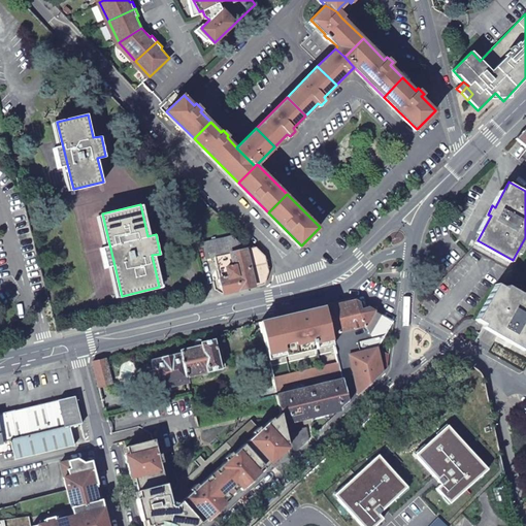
[(264,253),(256,245),(247,248),(231,234),(204,240),(208,257),(217,255),(225,292),(266,282),(271,271),(268,258),(264,253)]
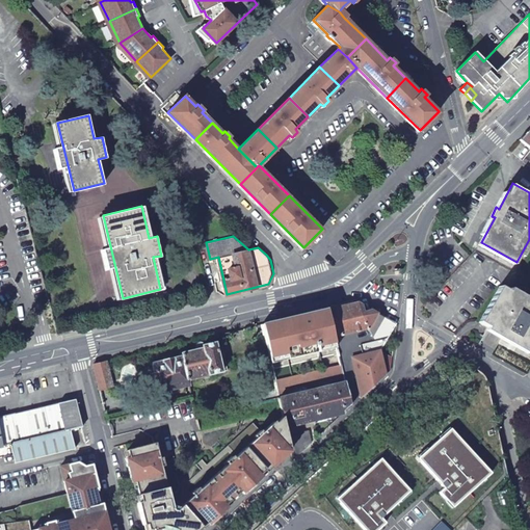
[(529,295),(528,295),(527,297),(501,284),(481,320),(506,335),(505,337),(513,342),(514,340),(529,347),(529,295)]
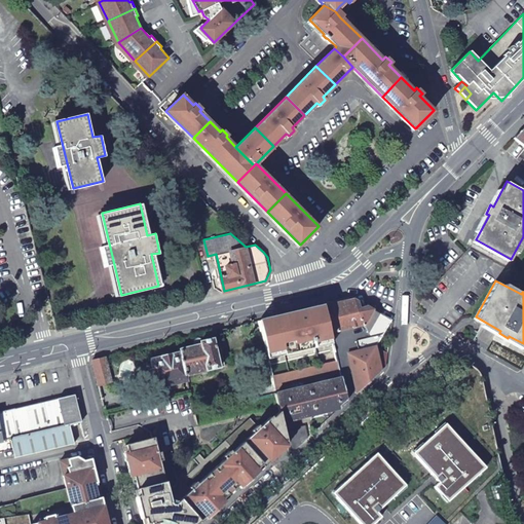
[(354,296),(326,302),(328,313),(368,304),(354,296)]
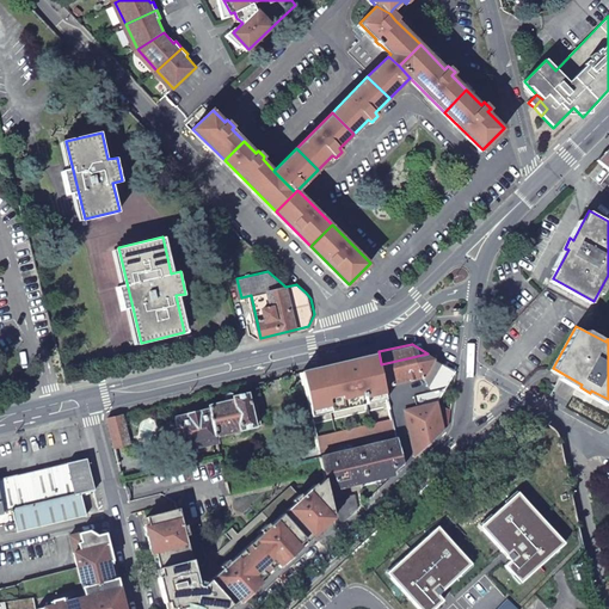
[(350,358),(303,370),(323,453),(324,455),(398,436),(381,364),(379,351),(358,357),(360,360),(351,362),(350,358)]
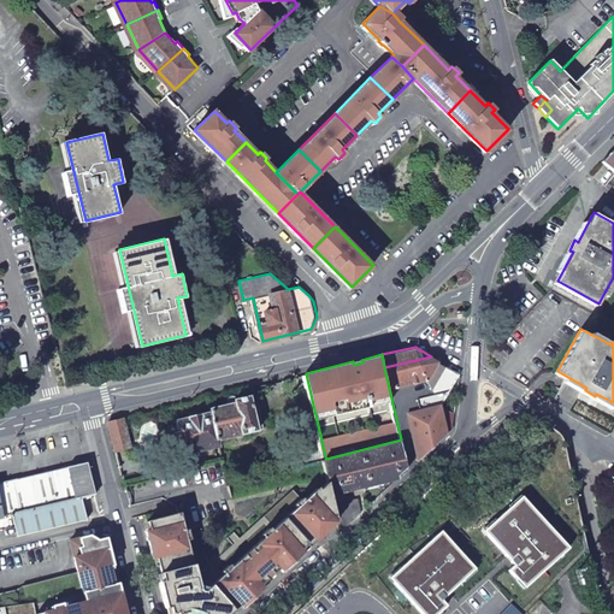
[(384,367),(401,440),(408,468),(449,431),(442,405),(442,403),(460,373),(431,356),(384,367)]
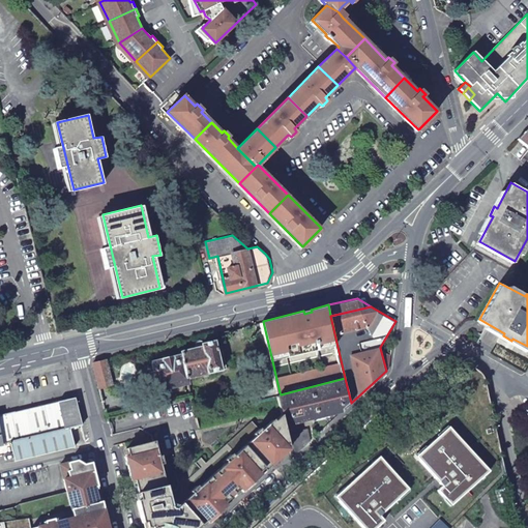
[(203,344),(183,349),(184,352),(189,376),(223,368),(216,338),(203,341),(203,344)]
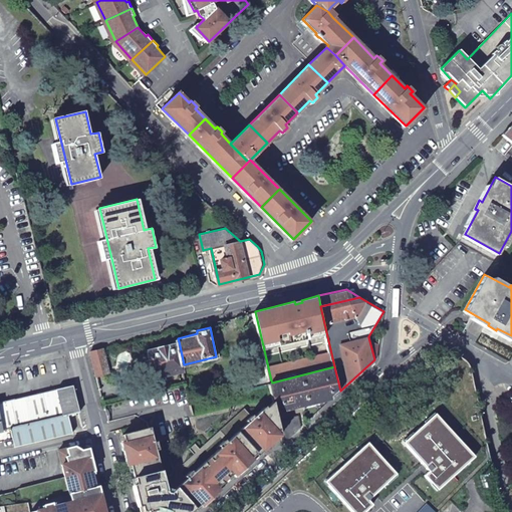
[(374,359),(376,357),(378,344),(368,337),(374,359)]
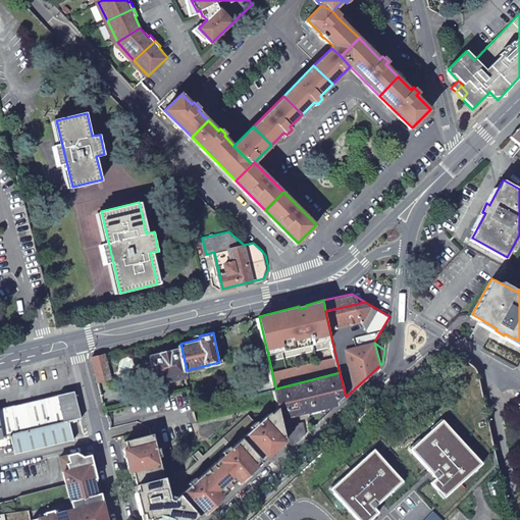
[(157,382),(188,375),(187,370),(182,347),(151,354),(153,364),(149,365),(150,373),(155,372),(157,382)]
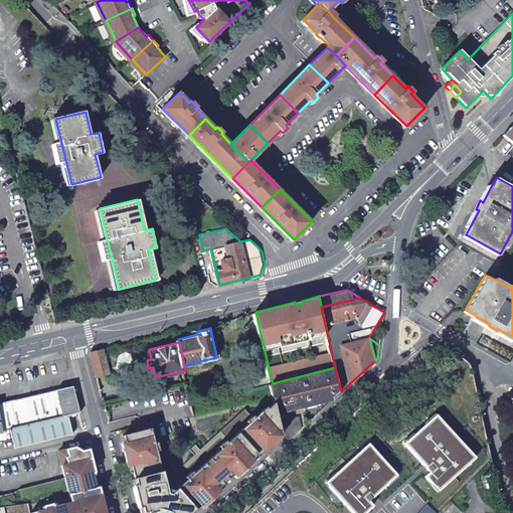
[(92,350),(98,375),(110,372),(104,347),(92,350)]
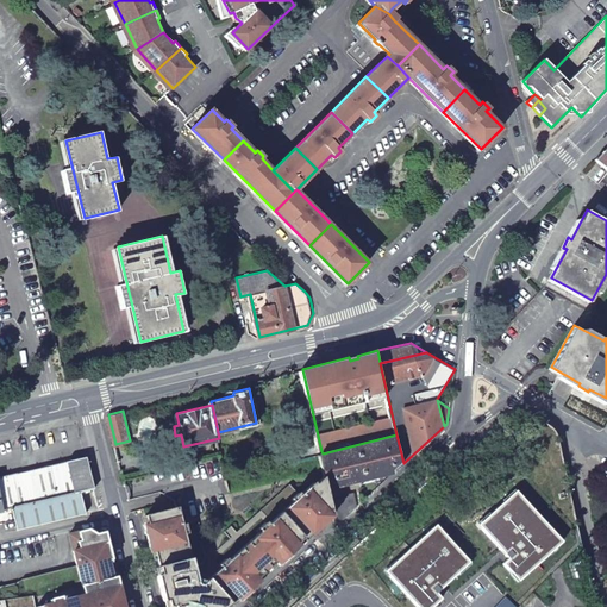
[(396,435),(323,454),(326,473),(330,486),(395,470),(404,463),(396,435)]
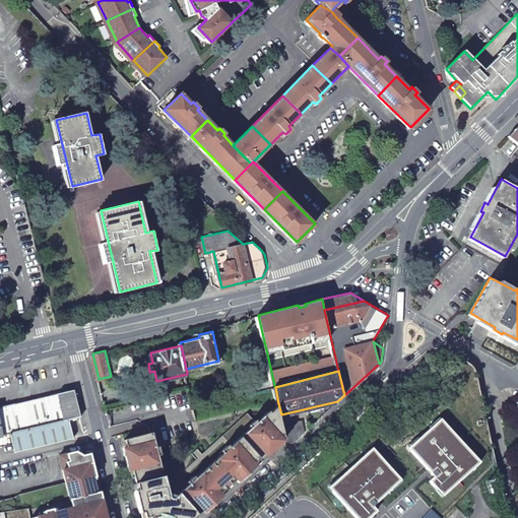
[(0,405),(0,434),(11,432),(16,450),(74,436),(69,417),(81,414),(75,388),(5,404),(0,405)]
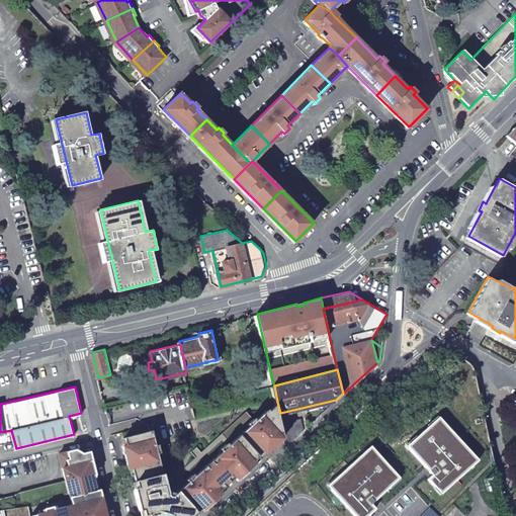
[(271,447),(274,444),(272,436),(284,432),(283,424),(280,413),(277,402),(269,410),(267,408),(256,418),(255,417),(247,409),(202,449),(197,444),(192,450),(196,455),(166,483),(158,451),(161,450),(159,442),(157,443),(156,439),(153,428),(125,435),(127,442),(131,455),(127,456),(131,467),(133,466),(136,480),(140,479),(141,485),(138,486),(135,487),(141,509),(149,514),(156,512),(156,508),(160,507),(167,509),(164,515),(168,515),(192,515),(191,515),(201,506),(197,501),(202,496),(209,504),(222,492),(220,489),(234,476),(237,479),(255,461),(253,459),(249,454),(259,445),(263,449),(265,452),(271,447)]
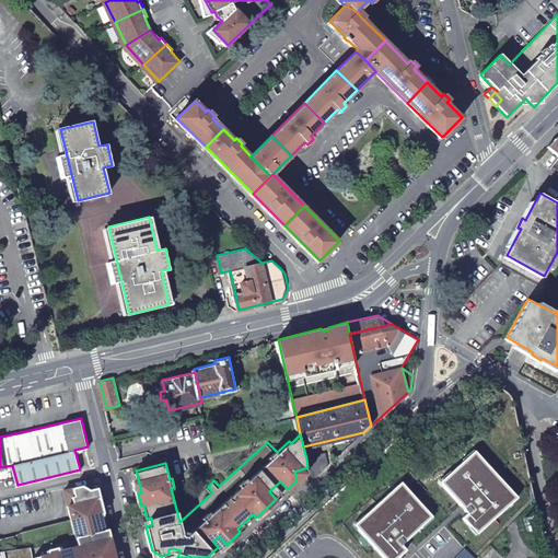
[(309,469),(311,479),(329,462),(327,451),(320,453),(320,455),(306,458),(307,467),(309,469)]
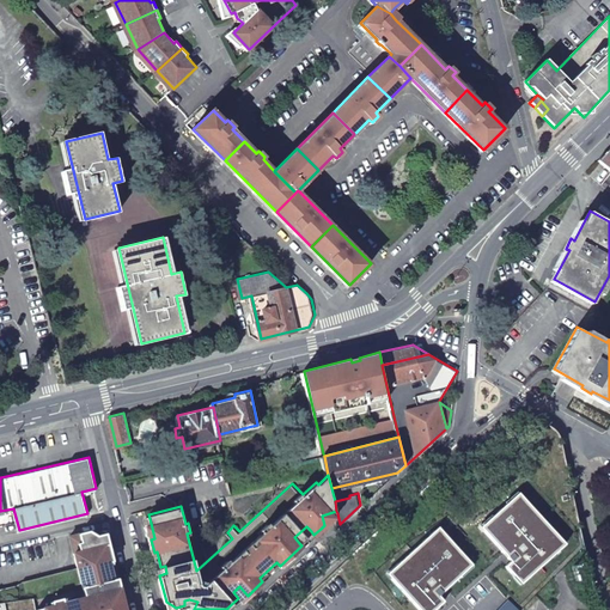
[(498,518),(486,528),(513,559),(507,563),(516,574),(519,571),(526,579),(562,547),(557,541),(562,536),(523,494),(512,505),(508,501),(494,514),(498,518)]
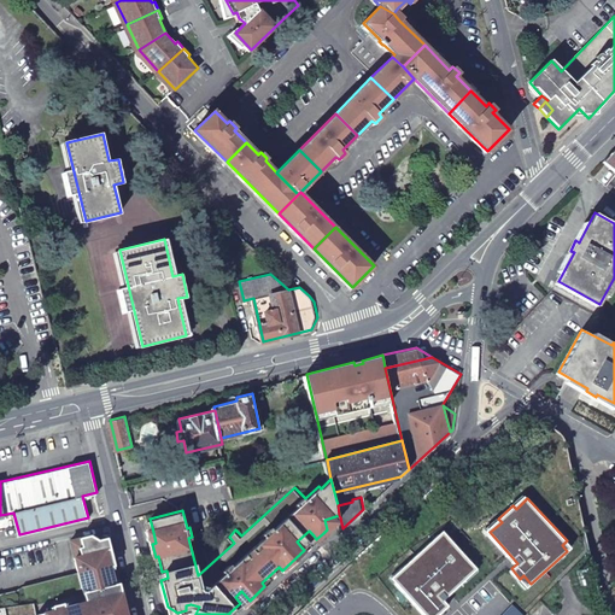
[(327,529),(340,517),(339,515),(324,520),(327,529)]
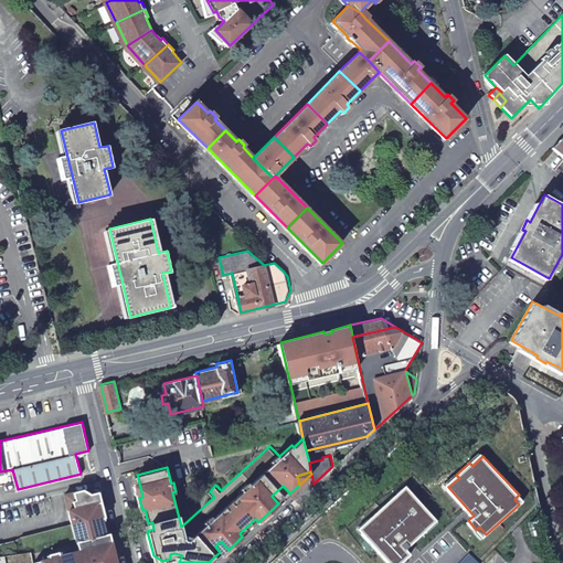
[(272,496),(276,501),(287,490),(283,486),(272,496)]
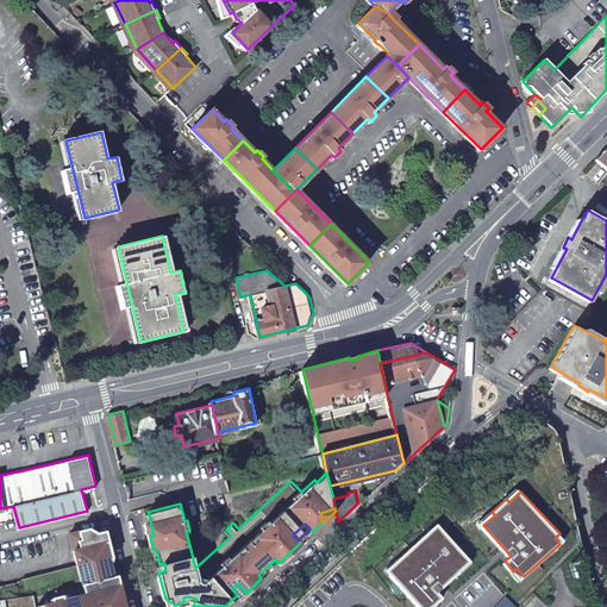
[(401,563),(390,573),(419,605),(423,601),(427,606),(431,606),(444,596),(438,590),(460,570),(457,567),(469,556),(448,533),(444,537),(433,525),(396,558),(401,563)]
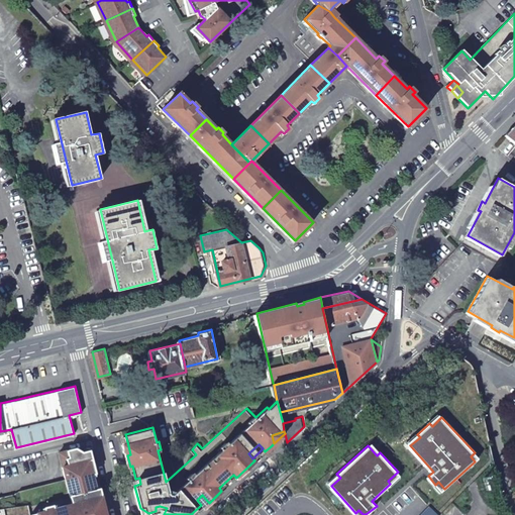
[(75,502),(91,498),(90,495),(86,496),(85,491),(92,490),(88,474),(97,472),(93,456),(77,447),(60,450),(67,477),(20,489),(23,503),(28,502),(29,505),(71,495),(68,485),(69,484),(71,484),(75,502)]
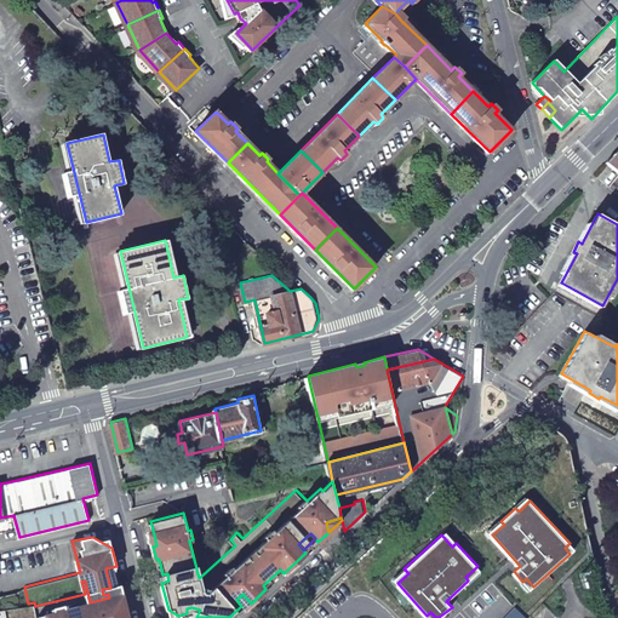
[(109,598),(122,594),(119,577),(116,566),(106,568),(110,588),(102,589),(103,595),(108,594),(109,598)]
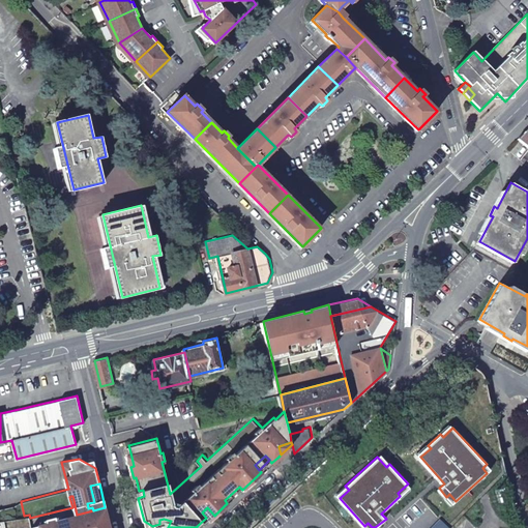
[(108,516),(105,507),(93,510),(95,519),(108,516)]
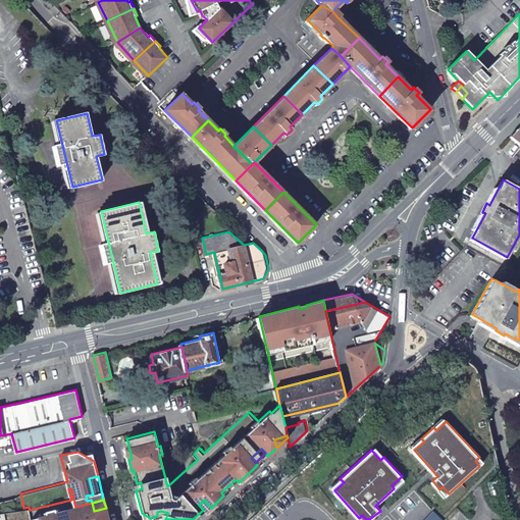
[(205,513),(211,508),(204,500),(199,505),(203,510),(205,513)]
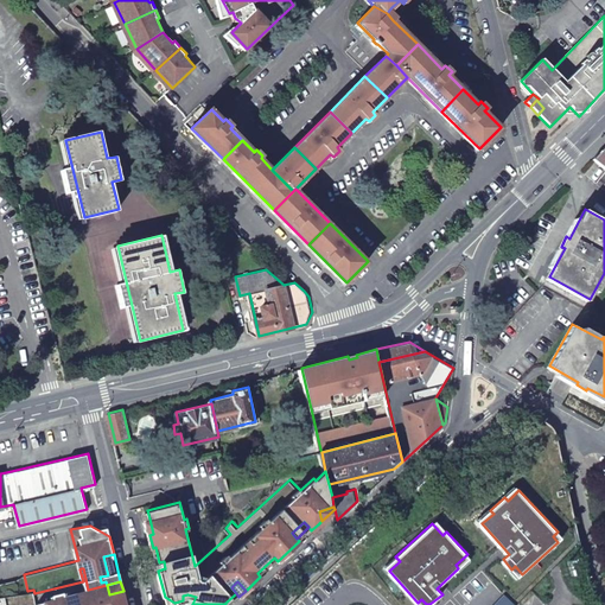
[(126,604),(123,591),(109,594),(107,585),(88,590),(87,590),(64,596),(63,592),(52,594),(53,598),(36,603),(36,604),(126,604)]
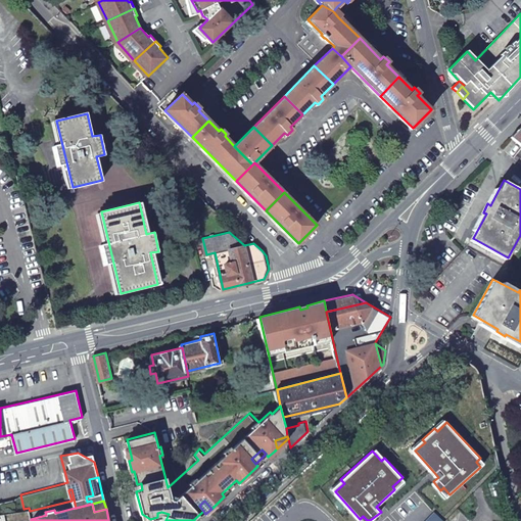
[(436,511),(425,520),(444,520),(445,520),(436,511)]
